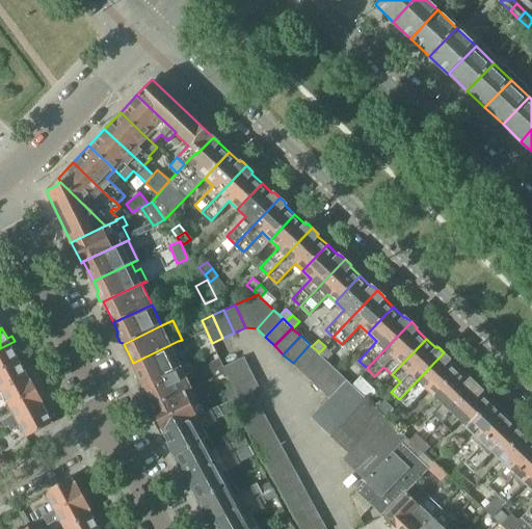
[(0,368),(19,359),(12,348),(18,346),(15,341),(0,348),(0,368)]
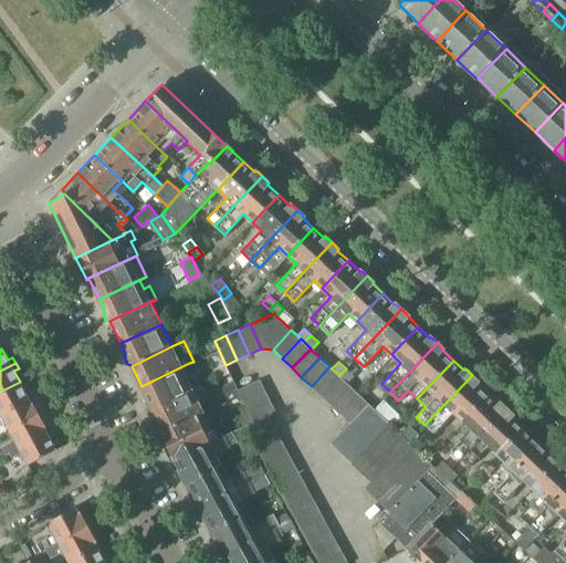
[(194,374),(189,363),(142,386),(146,397),(145,400),(148,407),(152,408),(152,409),(192,389),(187,377),(194,374)]
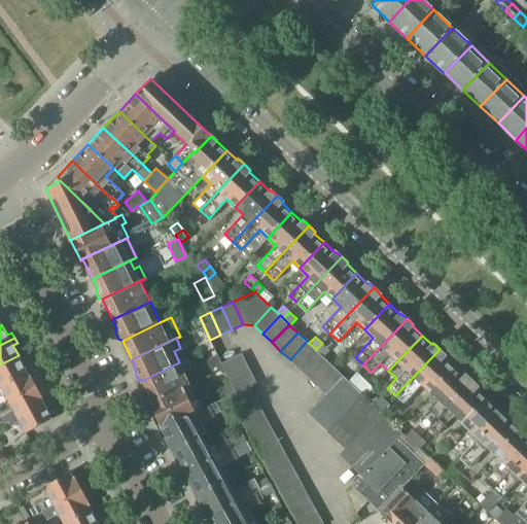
[(290,359),(299,368),(316,350),(316,349),(309,343),(307,341),(290,359)]
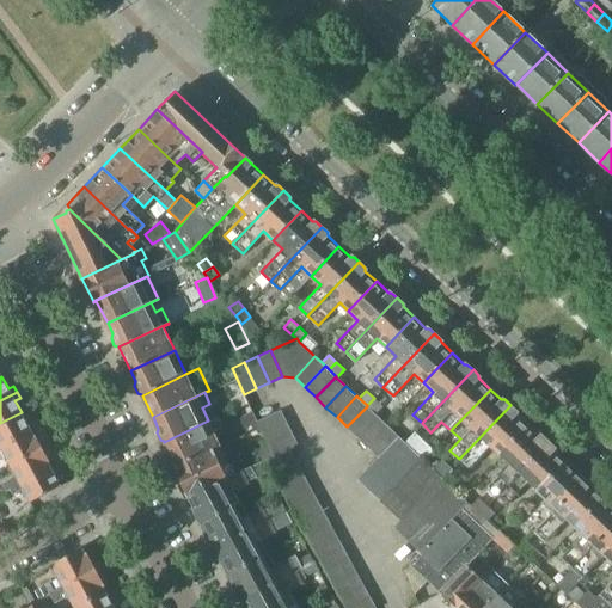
[(374,398),(367,405),(367,406),(374,412),(381,405),(374,398)]
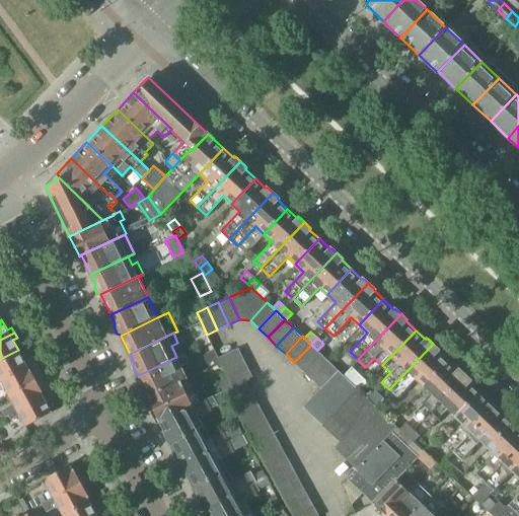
[(415,378),(423,386),(447,360),(437,351),(437,348),(433,344),(389,389),(397,396),(404,389),(406,387),(415,378)]
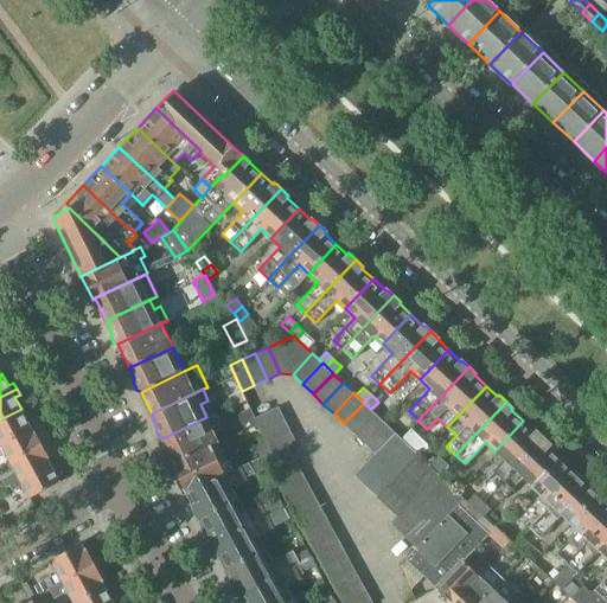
[(344,423),(355,432),(375,412),(371,409),(364,403),(344,423)]
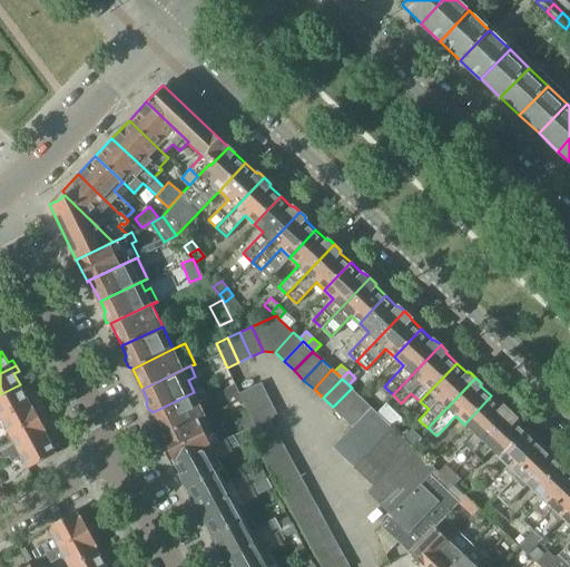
[(241,396),(244,403),(266,392),(261,381),(259,381),(259,382),(238,392),(241,396)]
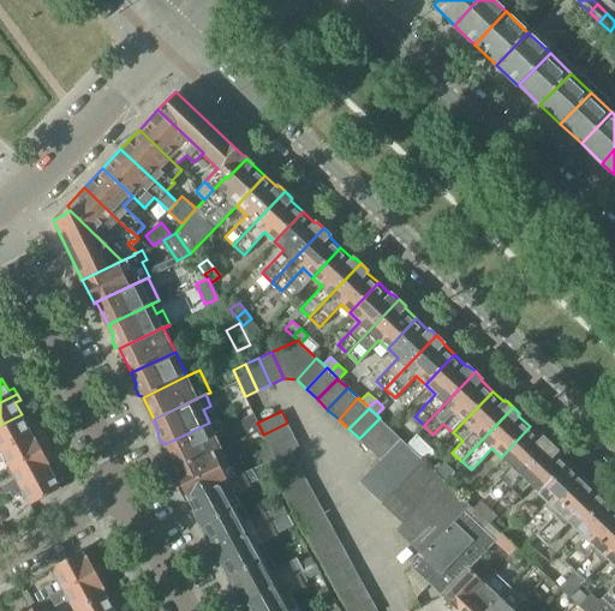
[(0,449),(36,430),(34,424),(28,426),(22,414),(0,425),(0,449)]
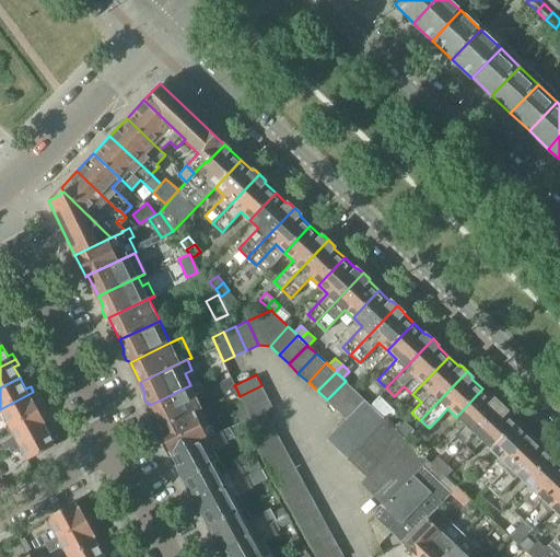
[(234,385),(231,378),(220,383),(225,394),(236,389),(234,385)]
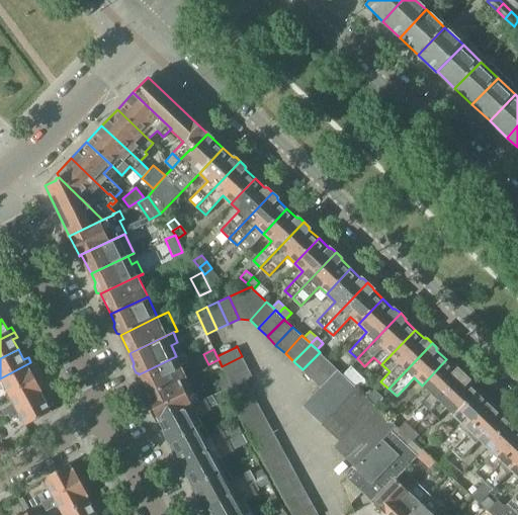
[(303,369),(312,378),(328,360),(320,352),(303,369)]
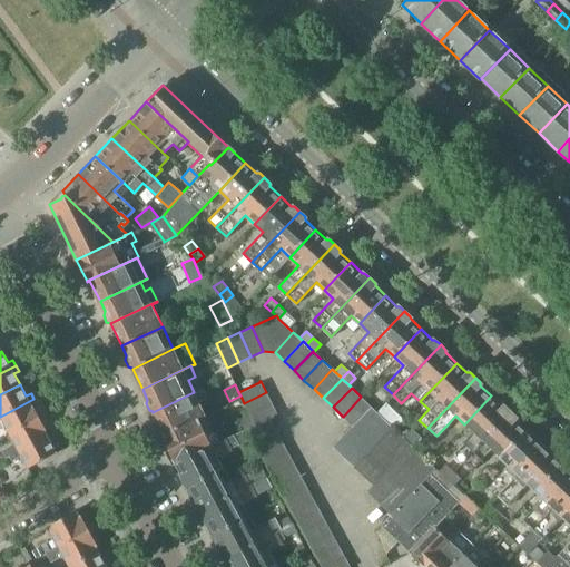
[(202,389),(194,392),(153,412),(164,434),(197,418),(205,414),(198,401),(206,398),(202,389)]
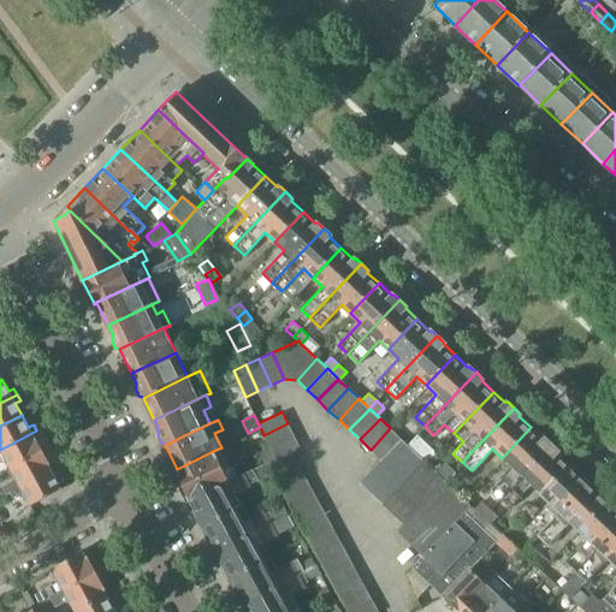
[(268,445),(268,446),(292,434),(288,423),(264,435),(268,445)]
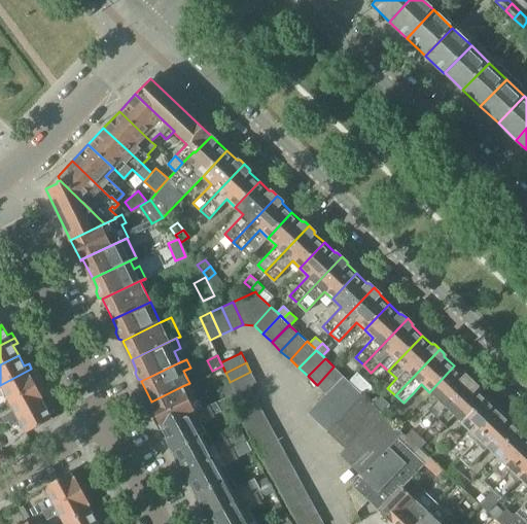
[(419,419),(427,426),(471,379),(466,375),(463,375),(454,365),(429,392),(437,399),(419,419)]
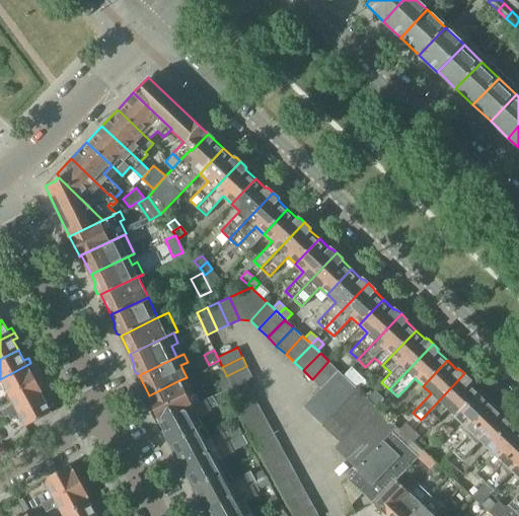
[(312,379),(320,387),(337,369),(328,361),(312,379)]
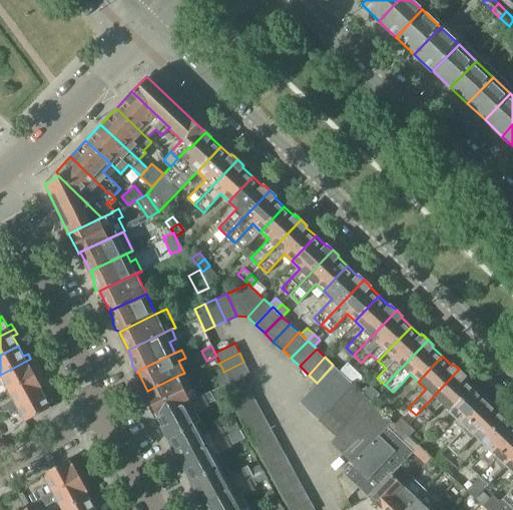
[(0,384),(4,383),(8,390),(35,375),(29,365),(33,363),(30,359),(0,375),(0,384)]
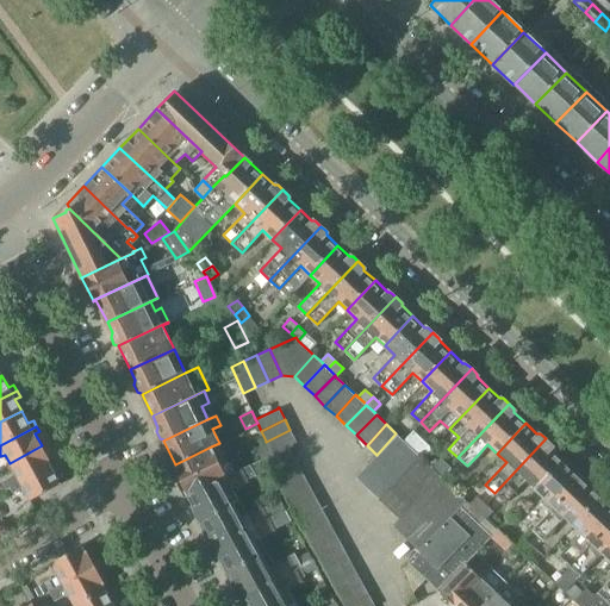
[(266,442),(272,454),(287,445),(287,447),(297,443),(290,430),(266,442)]
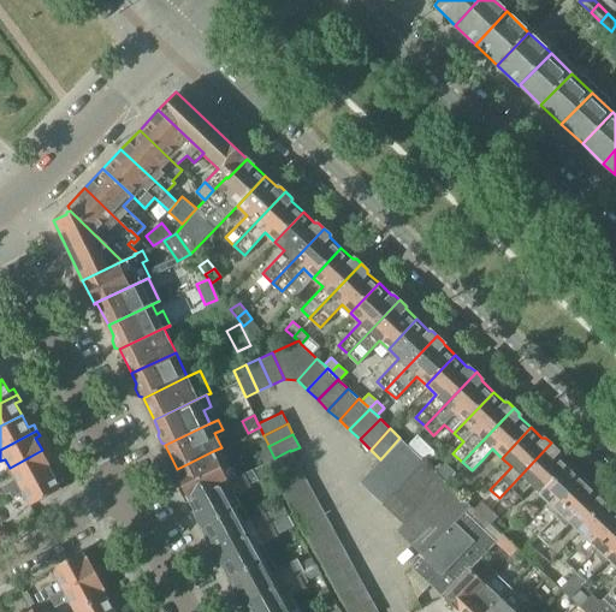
[(407,445),(426,463),(436,453),(416,435),(407,445)]
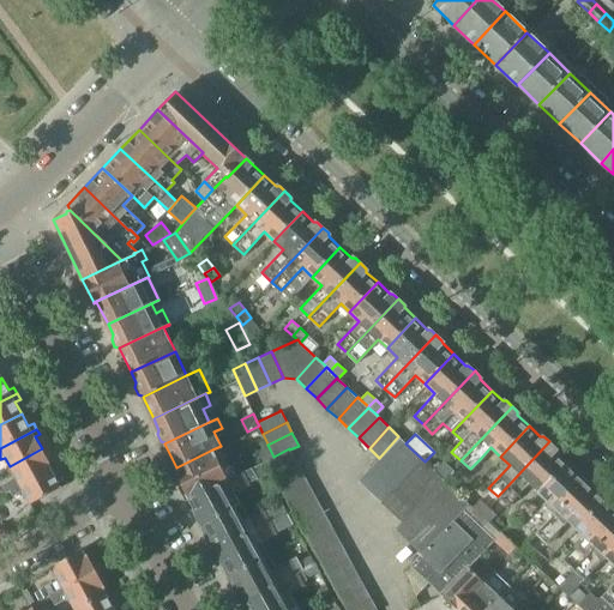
[(395,529),(420,554),(468,502),(463,496),(462,497),(457,493),(450,487),(447,484),(443,479),(435,472),(433,470),(425,461),(405,444),(398,436),(379,458),(359,479),(401,521),(395,529)]
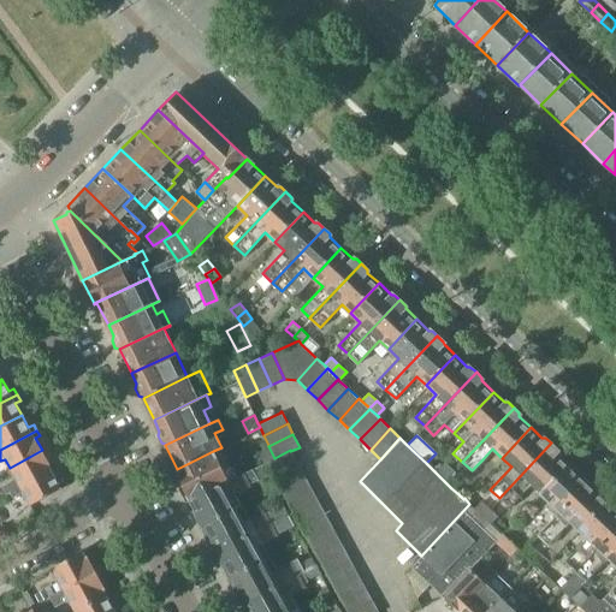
[(532,483),(540,493),(569,463),(557,452),(557,449),(551,443),(499,498),(509,507),(532,483)]
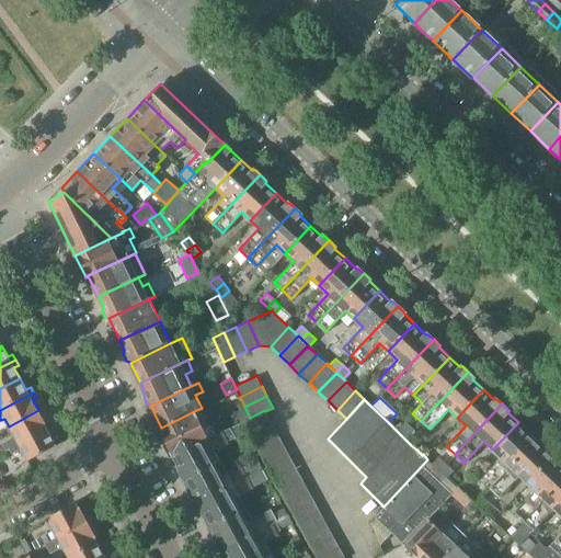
[(237,409),(242,421),(250,418),(244,407),(244,406),(237,409)]
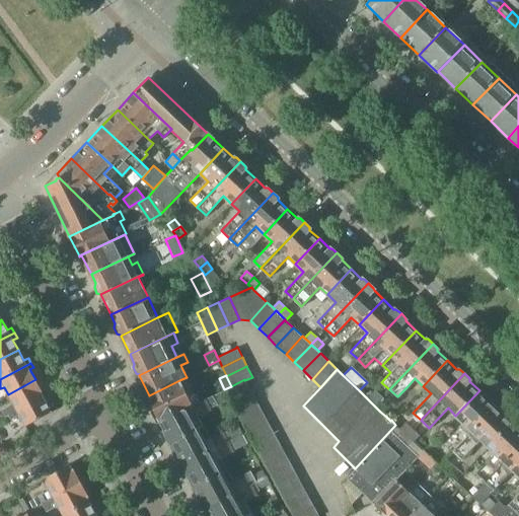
[(5,416),(8,414),(48,392),(45,387),(41,389),(35,379),(8,394),(12,402),(8,404),(1,409),(5,416)]
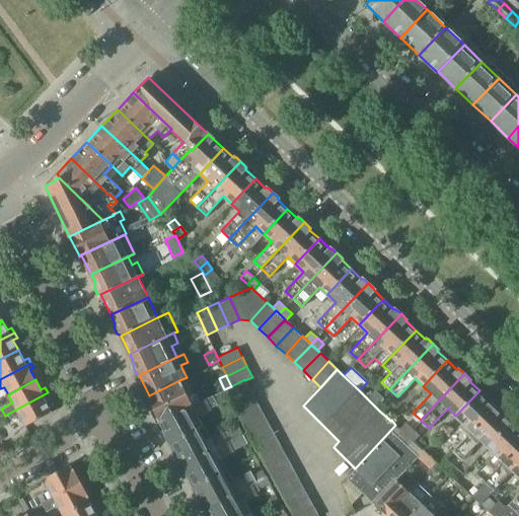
[(231,386),(224,389),(229,398),(231,400),(250,390),(244,380),(244,379),(231,386)]
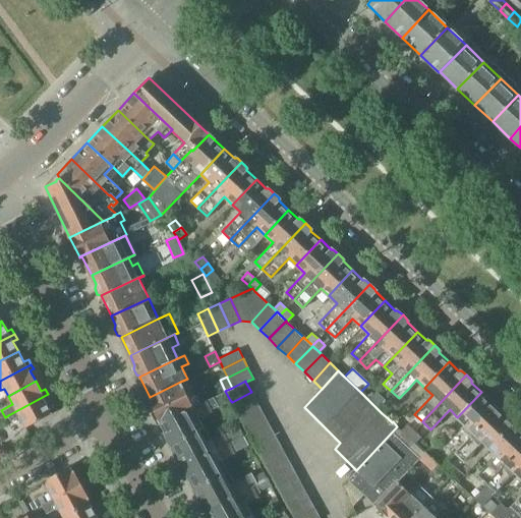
[(192,407),(180,382),(150,397),(145,399),(149,407),(152,406),(159,422),(192,407)]
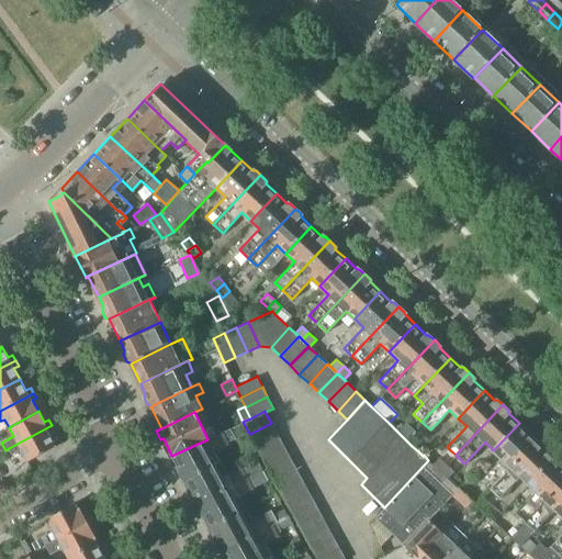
[(405,439),(414,429),(405,421),(396,431),(398,433),(405,439)]
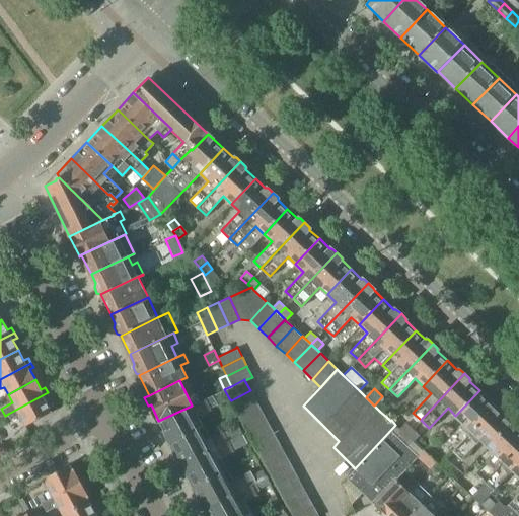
[(224,389),(192,406),(158,421),(170,444),(199,429),(192,416),(196,414),(201,415),(211,410),(210,408),(216,403),(217,406),(229,398),(224,389)]
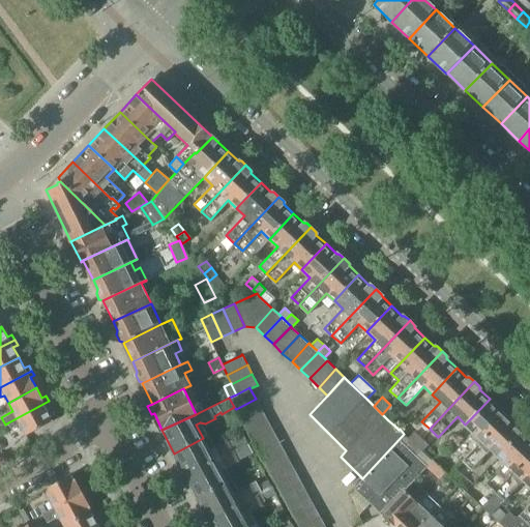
[(256,399),(236,409),(241,420),(261,409),(256,399)]
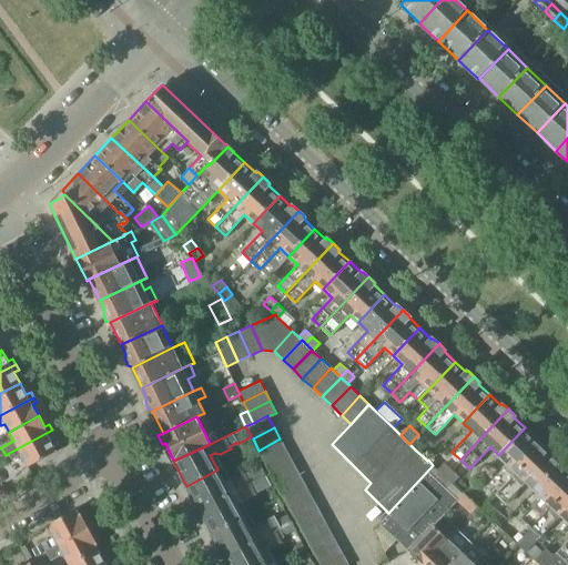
[(486,485),(495,494),(539,446),(533,441),(533,435),(525,427),(498,455),(507,462),(486,485)]
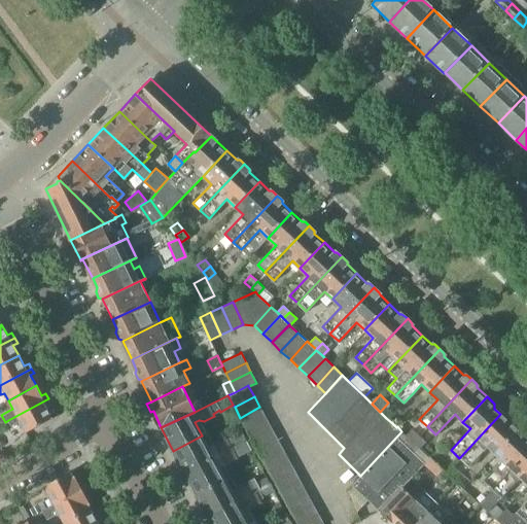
[(48,398),(8,420),(10,425),(19,420),(25,431),(51,417),(45,407),(50,404),(48,398)]
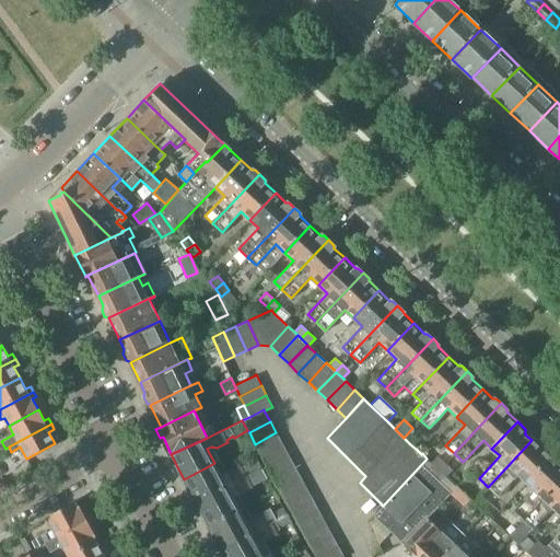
[(417,432),(412,428),(404,438),(408,442),(413,436),(417,432)]
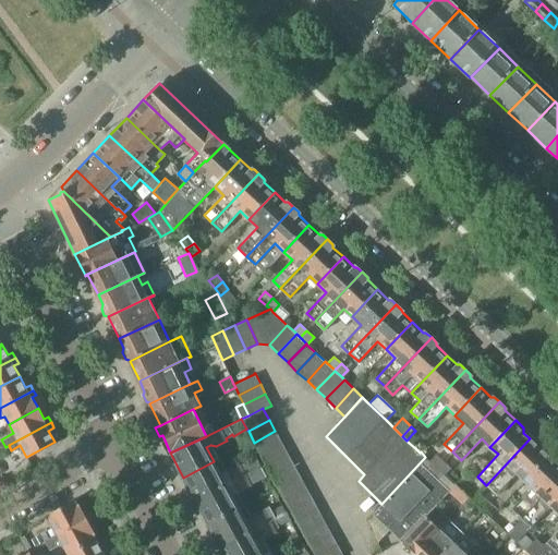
[(275,431),(254,443),(261,454),(281,442),(275,431)]
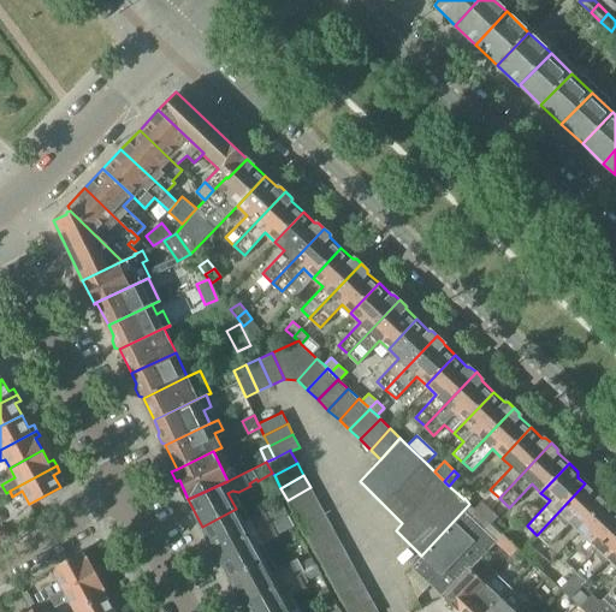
[(570,521),(579,529),(608,499),(598,491),(592,491),(585,483),(537,535),(546,545),(570,521)]
